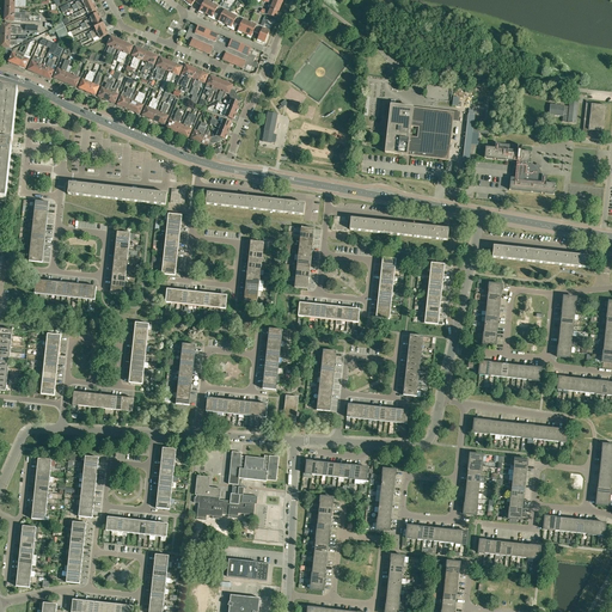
[(91,0),(90,0),(78,6),(73,8),(74,11),(78,8),(79,10),(85,6),(86,8),(95,5),(91,0)]
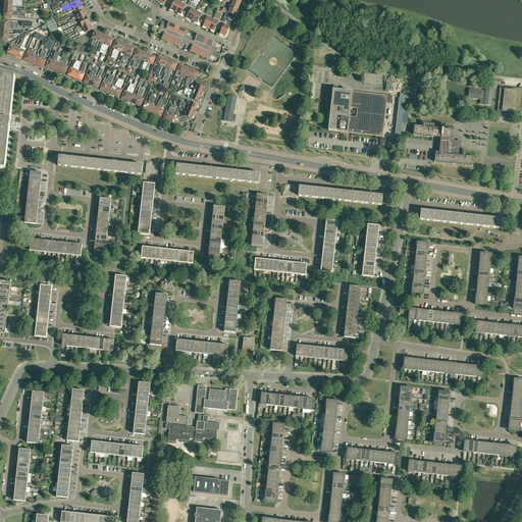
[(175,0),(171,0),(169,4),(172,5),(170,10),(173,12),(173,11),(175,12),(180,3),(175,0)]
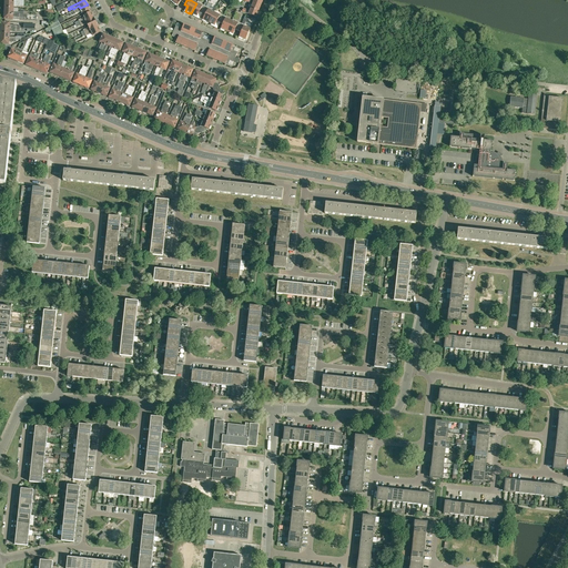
[(261,6),(253,2),(247,0),(243,0),(250,2),(249,3),(252,4),(251,8),(259,11),(261,6)]
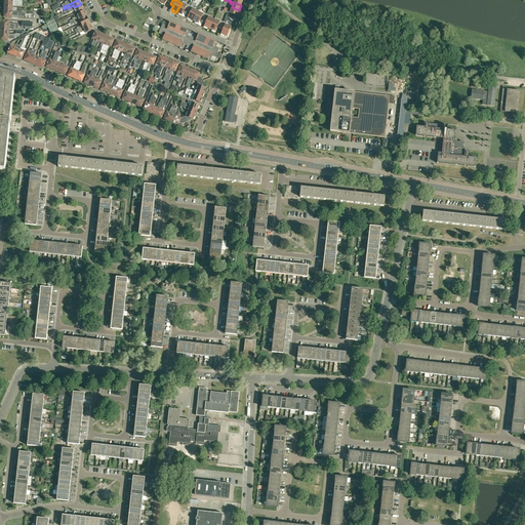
[(187,12),(191,6),(188,4),(187,5),(182,3),(176,12),(178,13),(178,14),(182,16),(185,11),(187,12)]
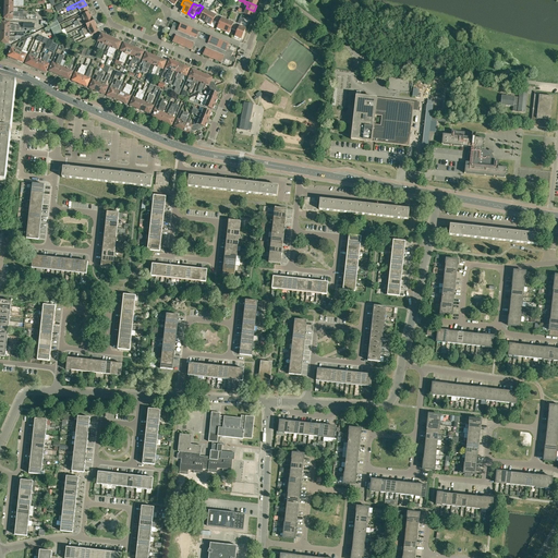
[(205,9),(205,8),(207,4),(204,3),(204,4),(203,5),(203,7),(198,13),(202,15),(198,21),(202,22),(203,21),(205,22),(210,12),(205,9)]
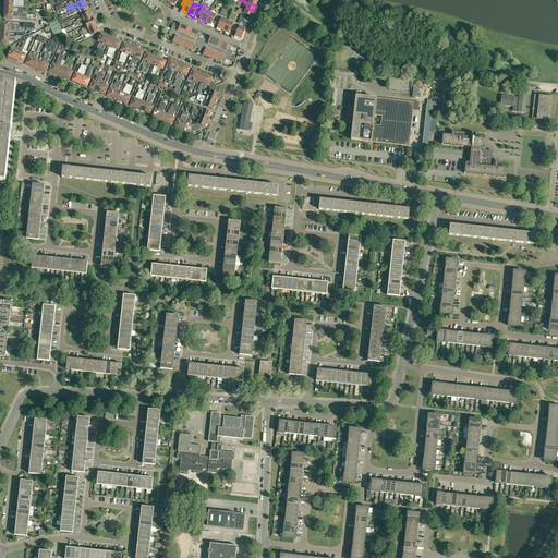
[(88,10),(86,4),(79,8),(69,12),(70,15),(80,11),(81,13),(88,10)]
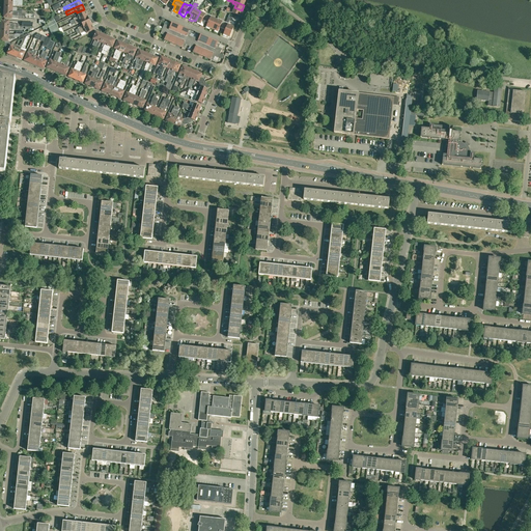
[(242,10),(234,7),(233,10),(230,9),(230,8),(227,7),(226,10),(240,16),(242,10)]
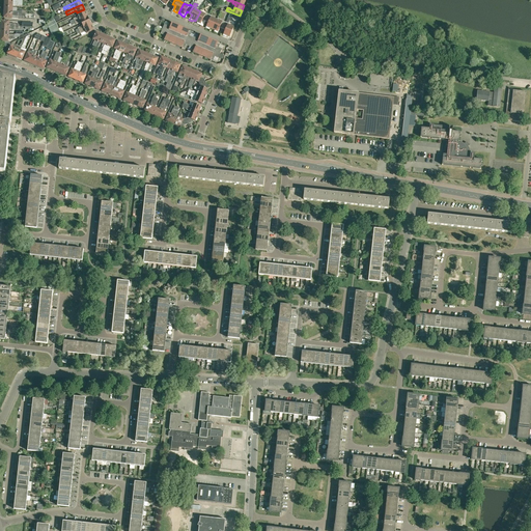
[(71,23),(75,22),(87,16),(85,10),(78,15),(79,17),(74,19),(74,20),(70,22),(71,23)]
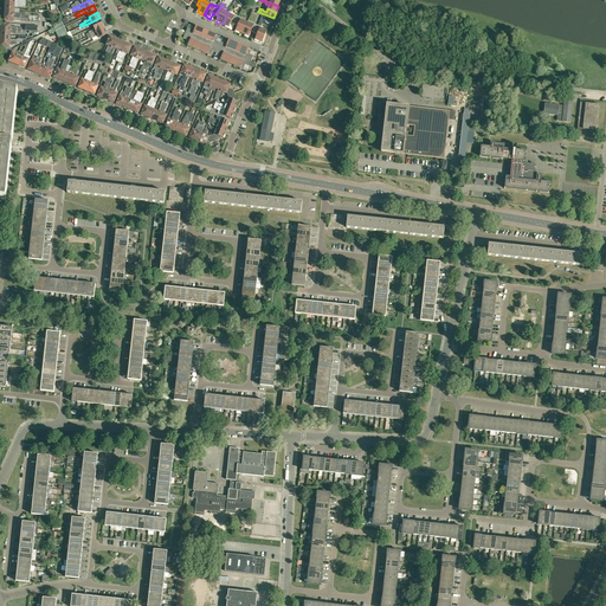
[(231,23),(234,25),(238,17),(229,12),(229,13),(223,24),(225,26),(225,27),(229,28),(231,23)]
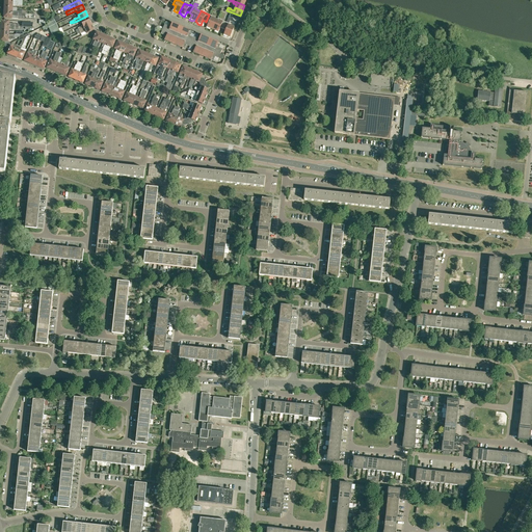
[(210,28),(213,29),(217,20),(212,18),(212,16),(209,15),(206,22),(209,23),(207,28),(210,29),(210,28)]
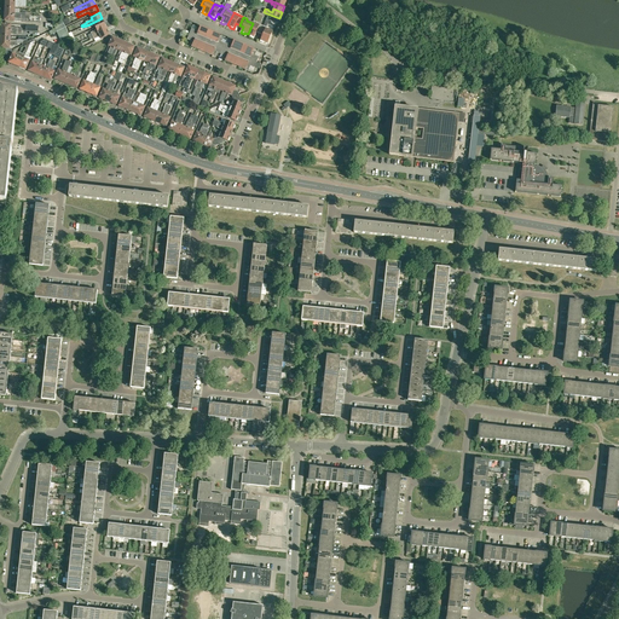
[(102,18),(87,25),(82,27),(84,29),(84,30),(88,28),(88,29),(94,25),(96,28),(104,24),(102,18)]
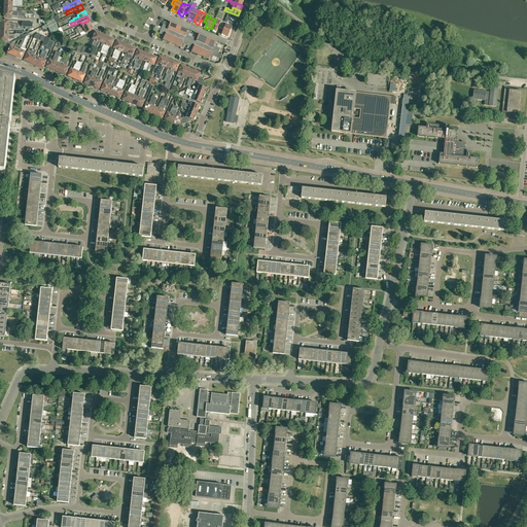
[(215,20),(211,29),(213,30),(212,31),(216,33),(218,28),(221,29),(224,22),(223,22),(225,19),(223,18),(221,21),(220,22),(215,20)]
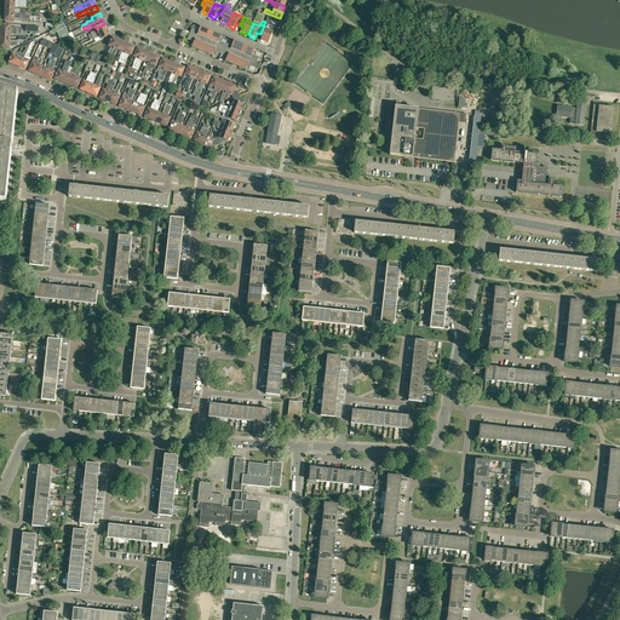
[(56,29),(59,36),(62,35),(68,32),(65,24),(56,29)]
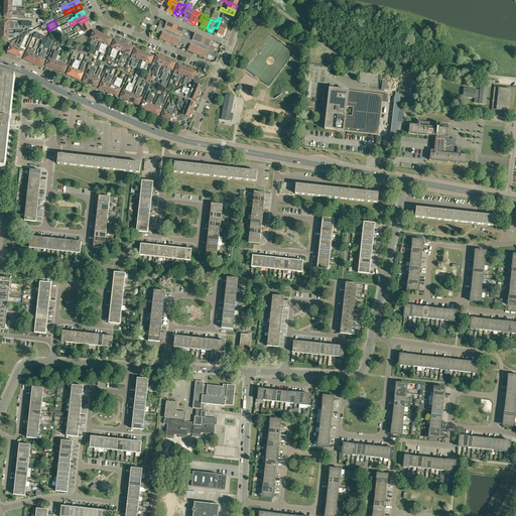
[(75,31),(78,30),(89,24),(87,20),(80,23),(81,25),(76,27),(76,28),(74,29),(75,31)]
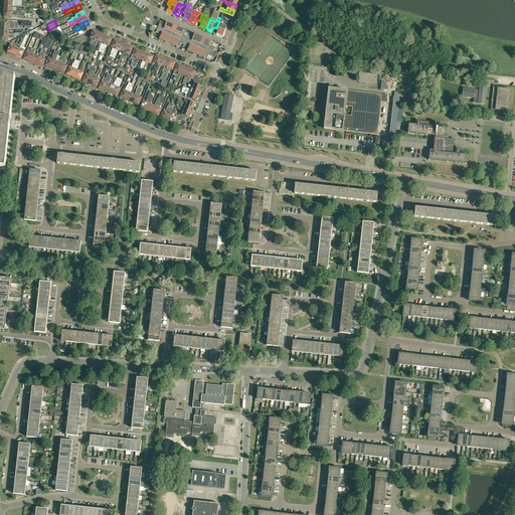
[(219,21),(216,28),(219,29),(216,34),(219,36),(220,35),(222,36),(226,26),(221,24),(221,23),(219,21)]
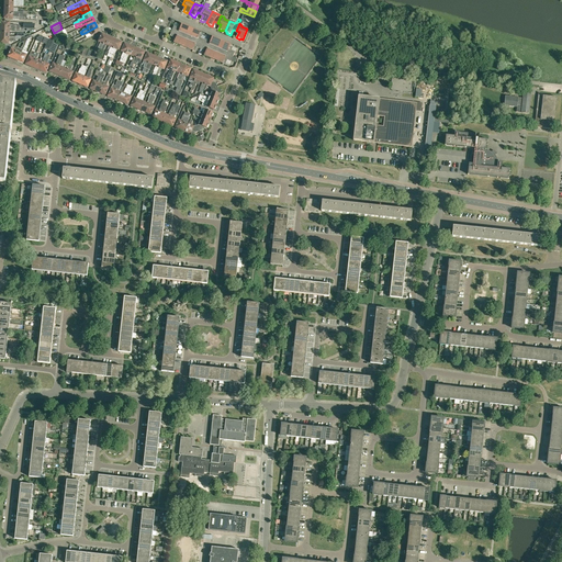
[(173,26),(171,31),(187,37),(191,29),(182,24),(181,25),(179,24),(179,25),(178,27),(175,26),(173,26)]
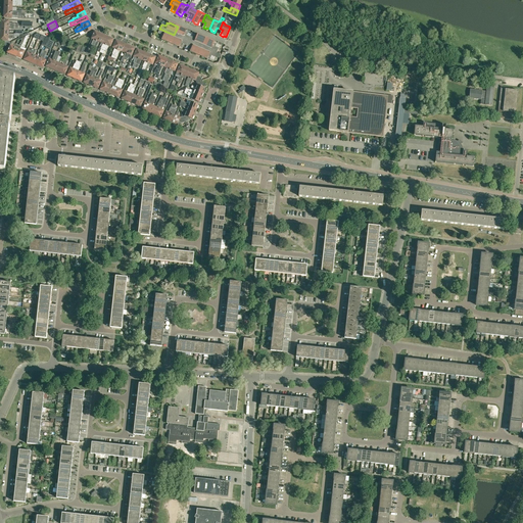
[(90,25),(79,31),(76,32),(76,34),(79,33),(80,33),(85,31),(86,33),(93,30),(90,25)]
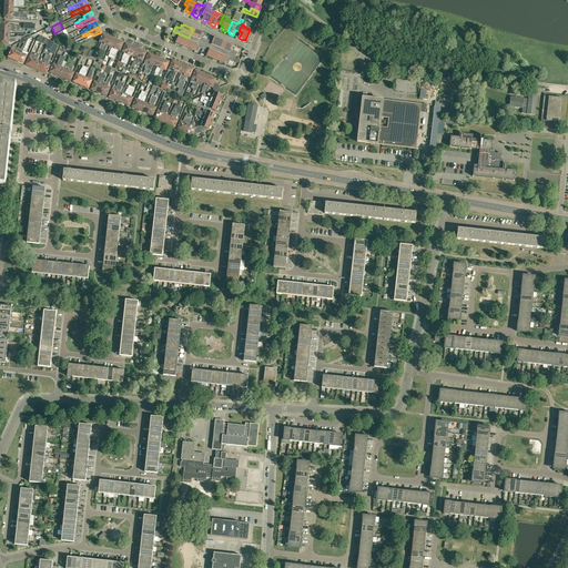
[(204,44),(206,39),(203,38),(204,36),(202,33),(202,32),(193,29),(189,38),(204,44)]
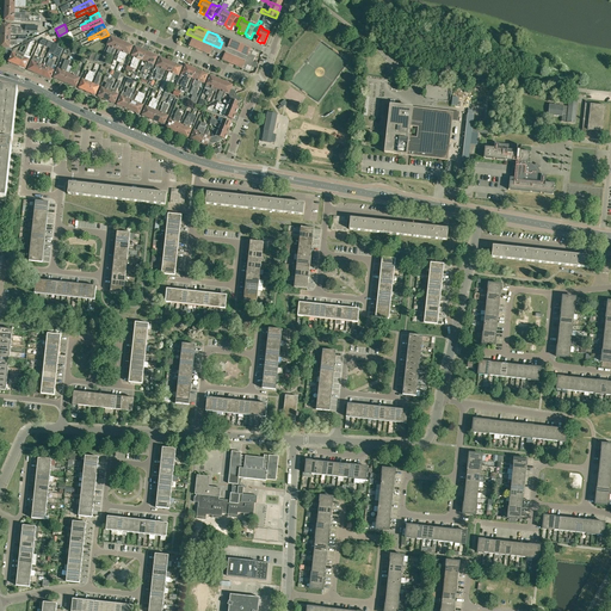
[(187,44),(190,45),(190,47),(199,50),(202,44),(203,41),(186,34),(184,39),(185,39),(189,41),(187,43),(187,44)]
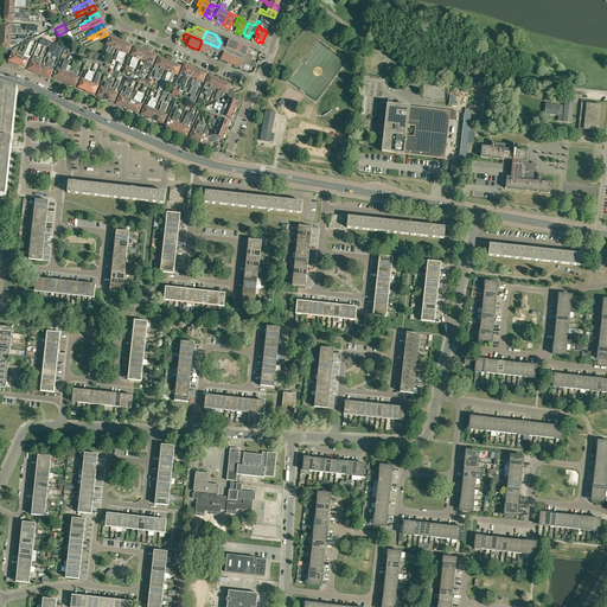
[(104,56),(108,57),(109,53),(116,39),(110,37),(107,45),(108,46),(106,52),(107,52),(104,56)]
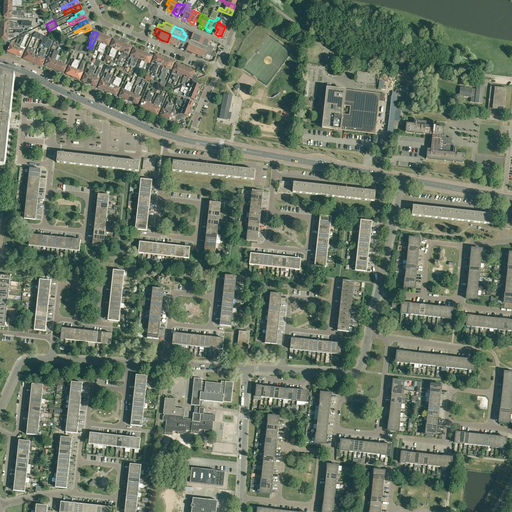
[(98,33),(92,45),(91,48),(93,49),(96,41),(99,42),(102,35),(98,33)]
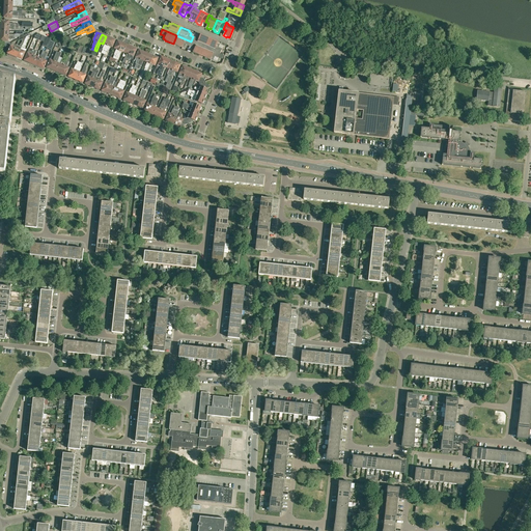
[(29,35),(26,36),(17,58),(22,60),(26,50),(24,48),(24,46),(25,46),(29,35)]
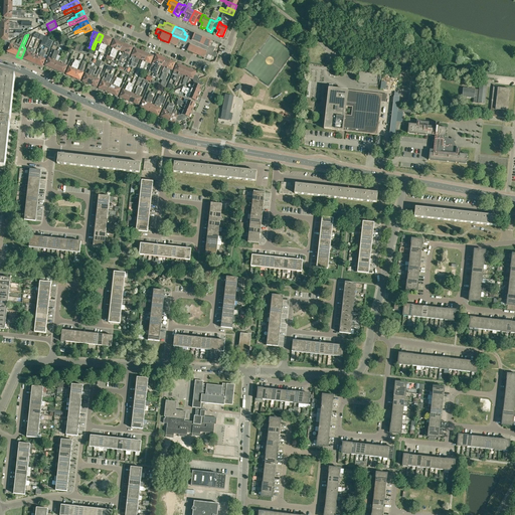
[(171,34),(170,37),(168,42),(176,46),(177,45),(179,46),(180,43),(183,44),(185,40),(171,34)]
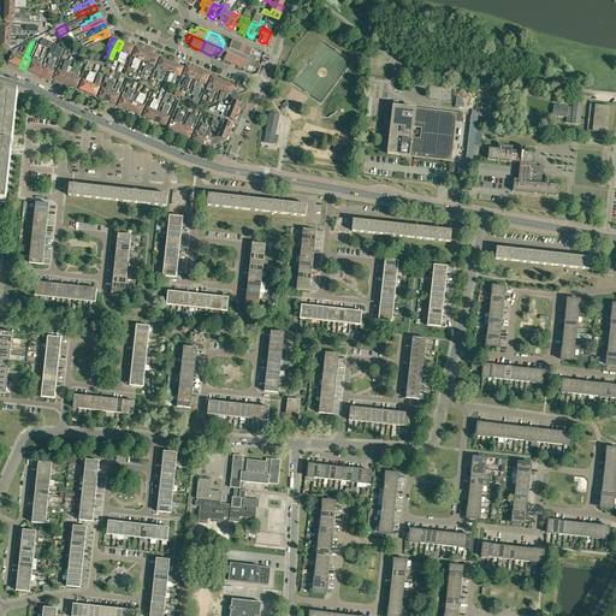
[(224,42),(221,48),(238,55),(240,52),(243,46),(232,41),(232,42),(229,41),(227,45),(224,42)]
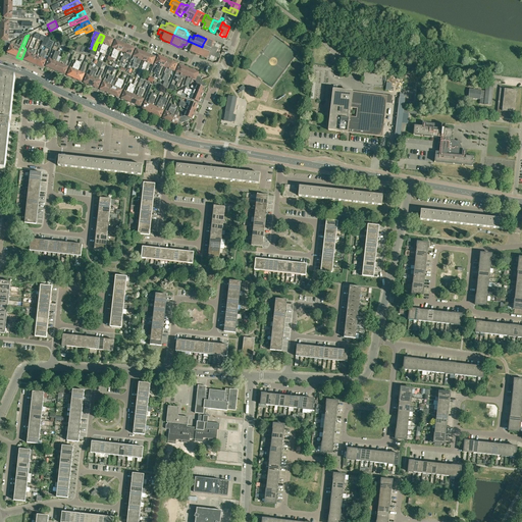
[(4,45),(5,46),(10,43),(9,41),(8,41),(8,38),(12,38),(13,37),(0,36),(0,41),(5,41),(4,45)]
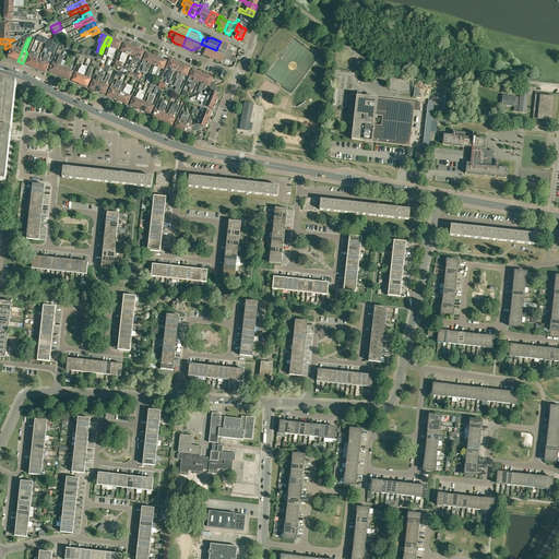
[(18,48),(16,50),(13,59),(18,61),(27,38),(23,42),(22,43),(24,43),(22,47),(21,49),(18,48)]
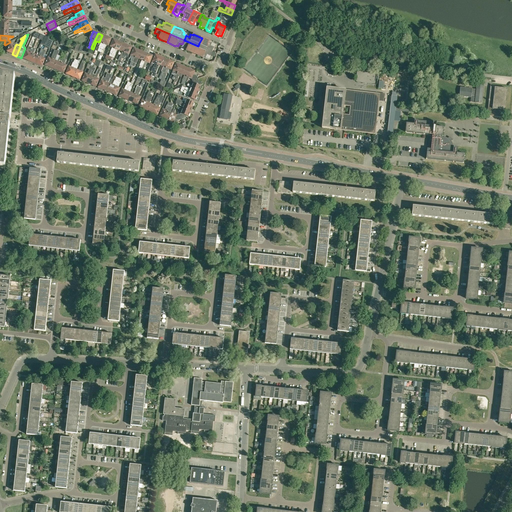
[(98,51),(100,52),(101,49),(107,37),(102,35),(99,42),(101,43),(98,48),(99,48),(98,51)]
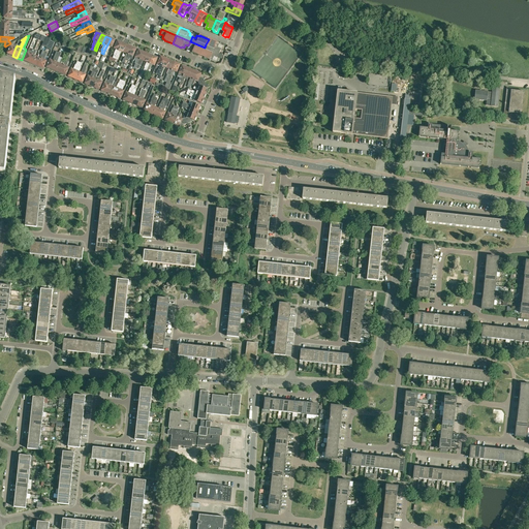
[(111,38),(104,51),(103,54),(105,55),(107,52),(110,47),(112,48),(116,40),(111,38)]
